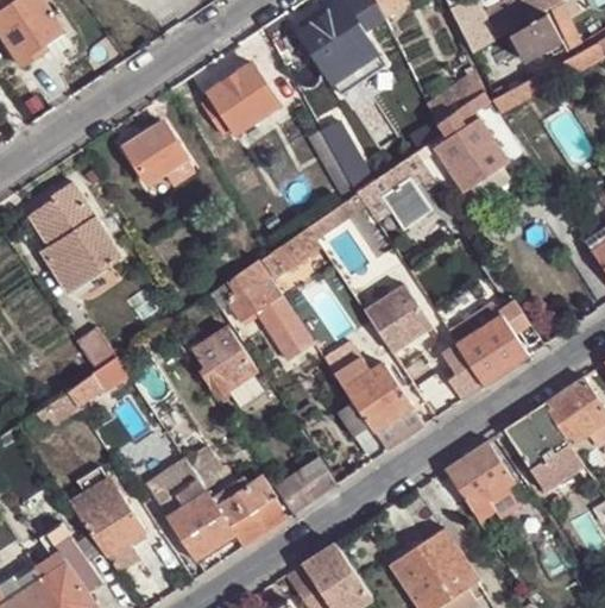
[(0,10),(14,0),(0,0),(0,10)]
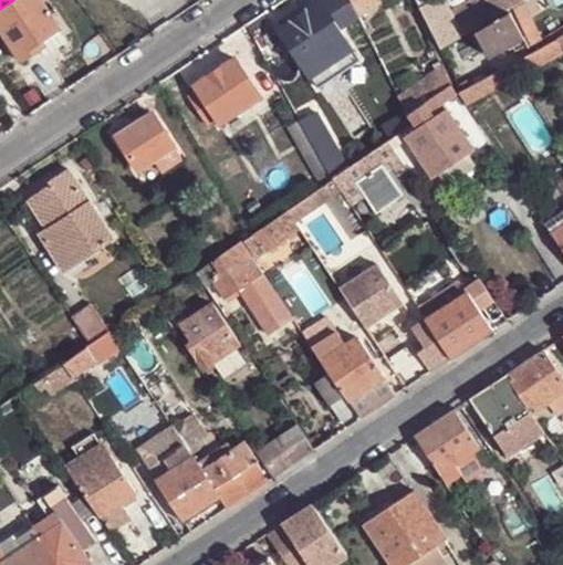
[(0,33),(20,63),(38,52),(39,51),(35,45),(58,31),(37,0),(13,0),(0,9),(0,33)]
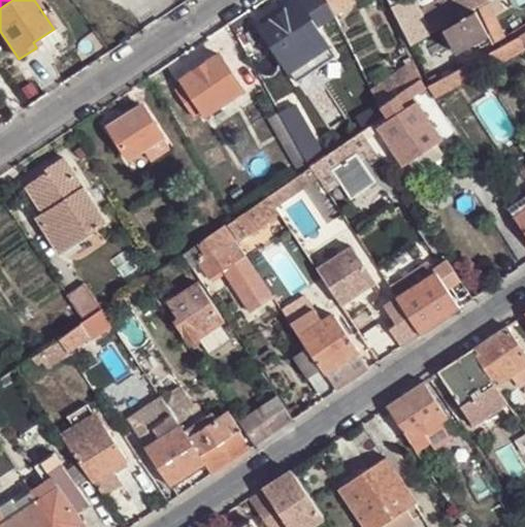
[(323,0),(332,17),(352,3),(351,0),(323,0)]
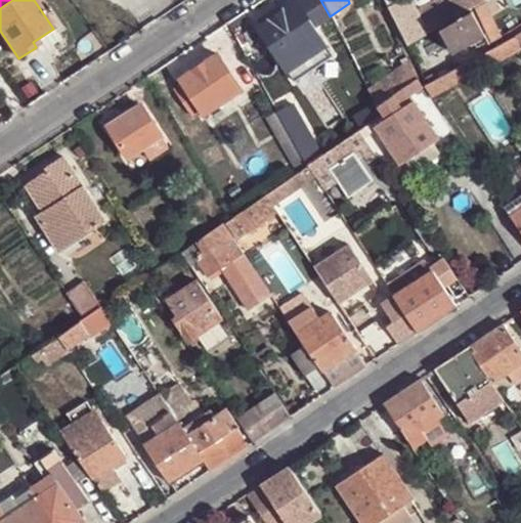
[(399,0),(388,7),(407,46),(471,8),(471,7),(482,0),(481,0),(456,0),(427,18),(429,23),(422,27),(415,12),(407,0),(399,0)]
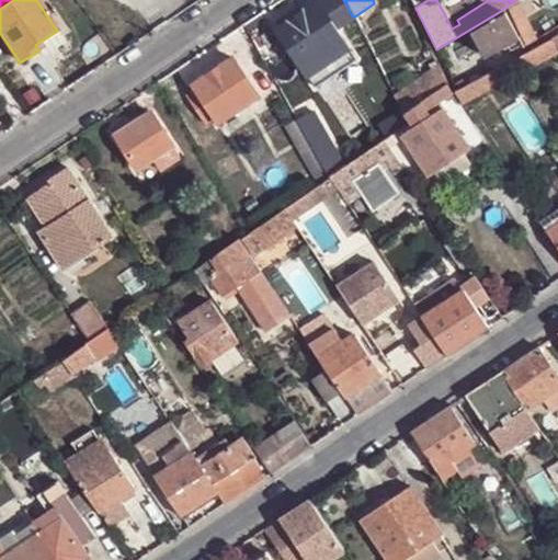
[(469,0),(466,0),(444,13),(452,29),(459,24),(457,20),(488,0),(515,0),(516,0),(478,0),(471,3),(469,0)]
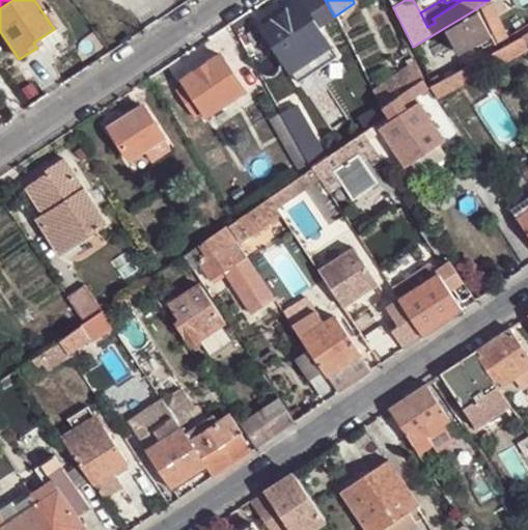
[(323,40),(298,3),(259,29),(283,65),(323,40)]
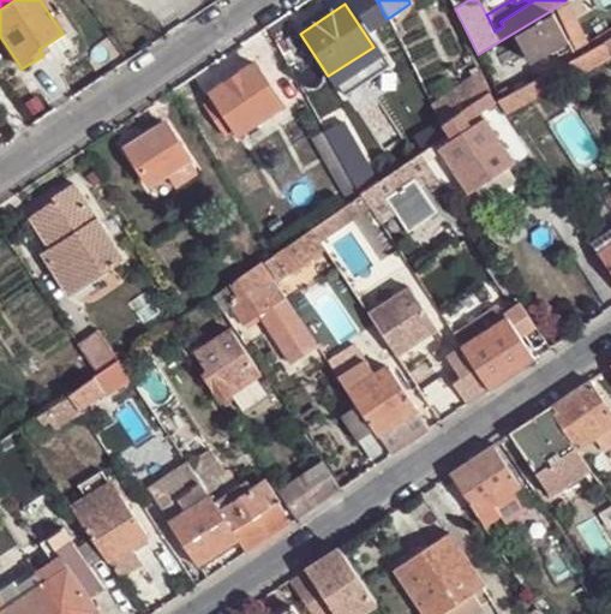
[(567,7),(556,15),(573,51),(585,43),(567,7)]
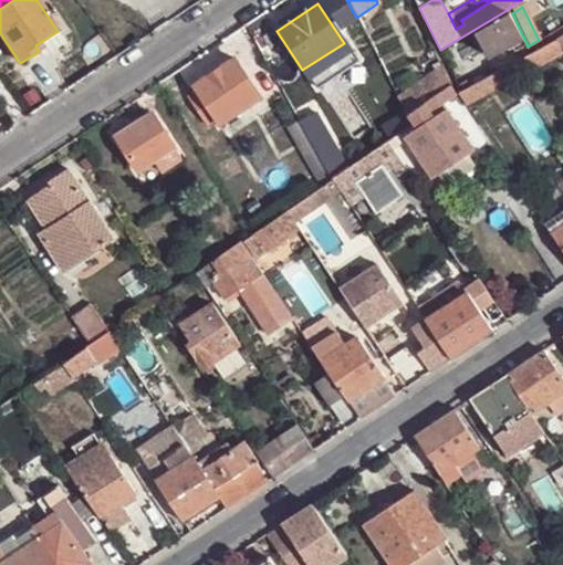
[(521,38),(509,14),(473,33),(487,56),(521,38)]
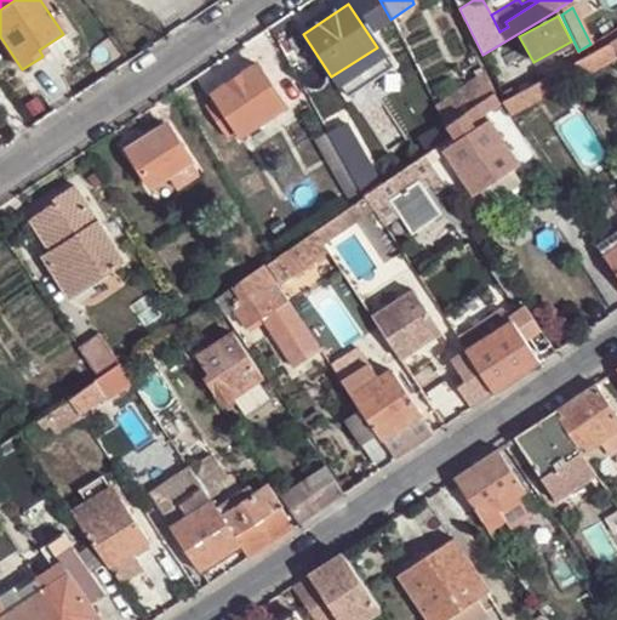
[(63,34),(39,50),(43,56),(41,57),(45,62),(70,45),(63,34)]
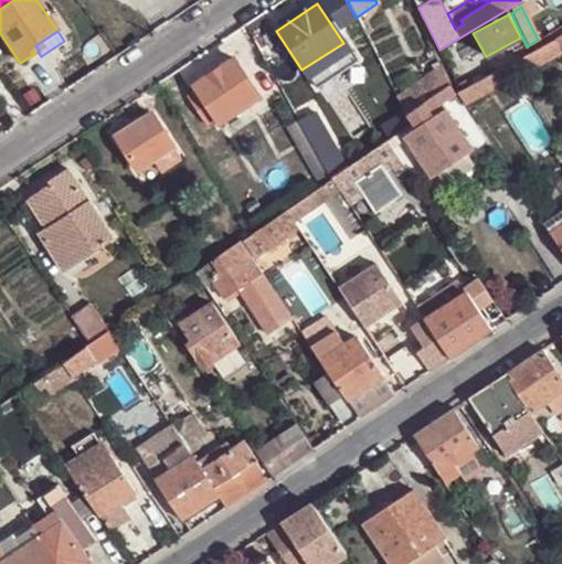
[(561,50),(553,39),(505,66),(512,78),(561,50)]
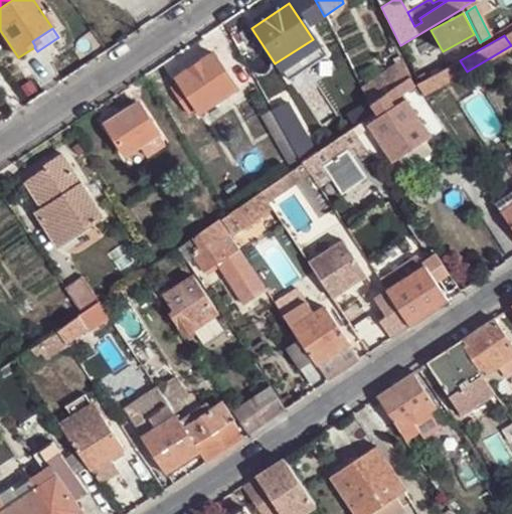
[(234,90),(212,54),(175,79),(198,114),(234,90)]
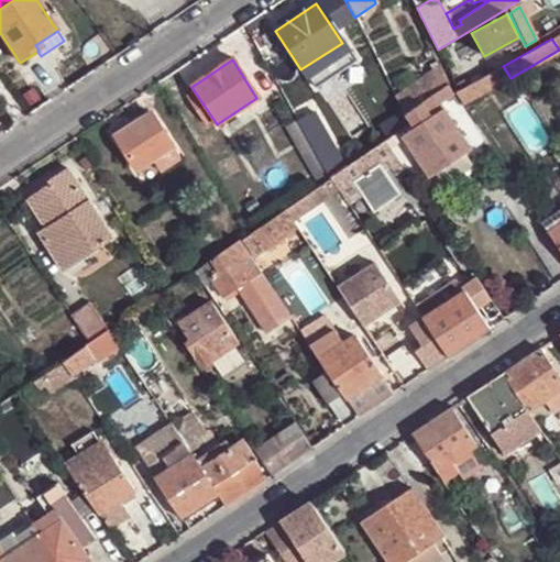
[(511,78),(503,66),(465,87),(458,91),(454,94),(463,105),(511,78)]
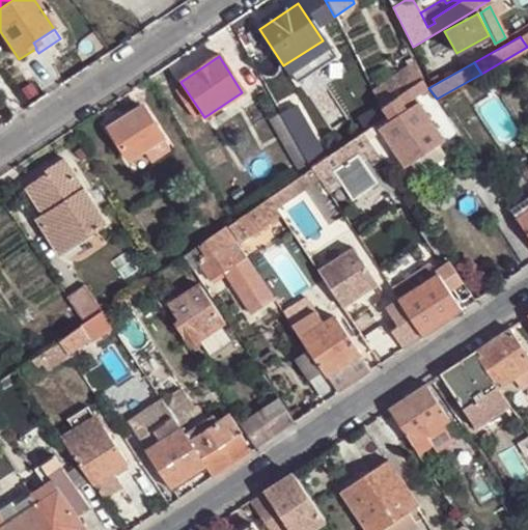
[(415,64),(372,93),(380,108),(422,80),(415,64)]
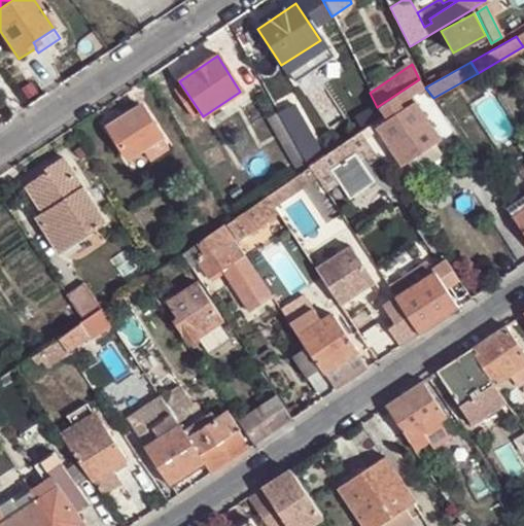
[(435,81),(433,76),(426,80),(428,85),(435,81)]
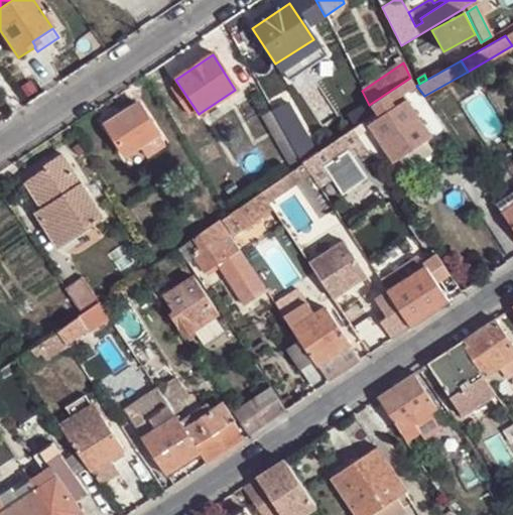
[(403,96),(414,87),(411,79),(397,88),(403,96)]
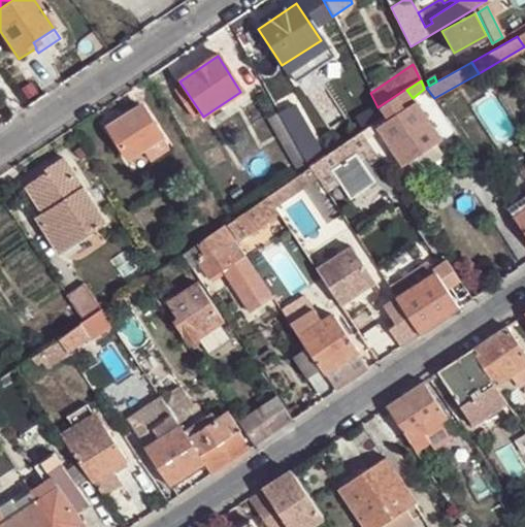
[(374,129),(414,102),(413,98),(406,90),(379,108),(382,117),(371,124),(374,129)]
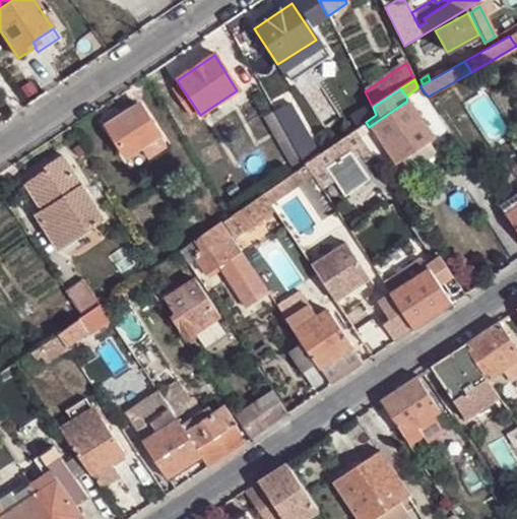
[(433,139),(407,101),(369,127),(394,164),(399,161),(428,142),(433,139)]
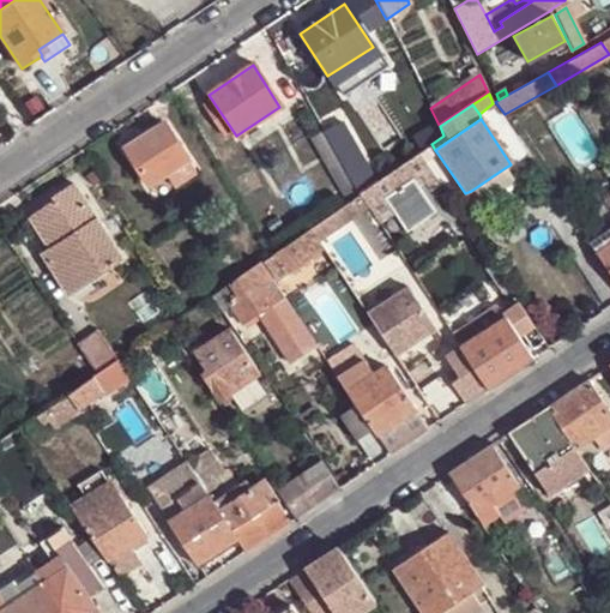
[(338,122),(322,132),(340,164),(357,155),(338,122)]
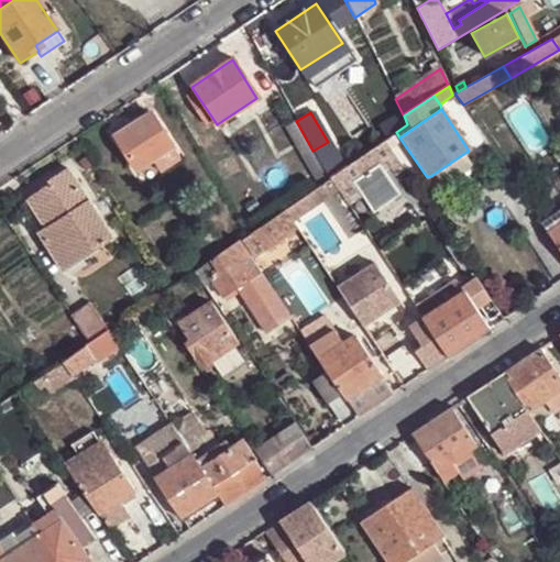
[(171,146),(150,114),(113,136),(134,169),(150,160),(171,146)]
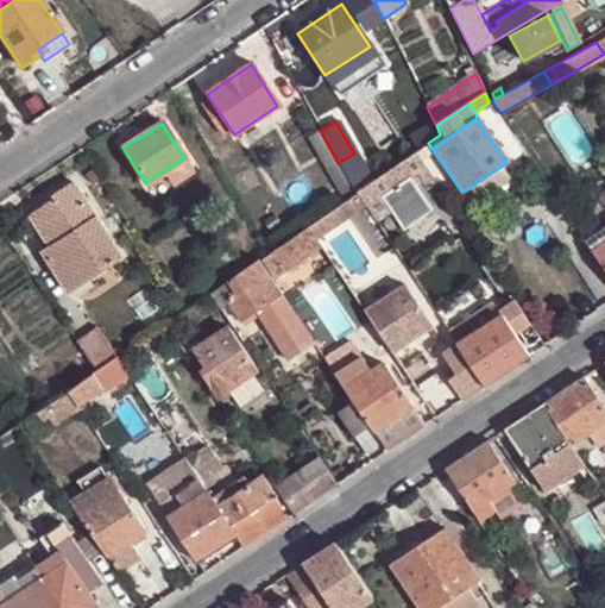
[(327,170),(338,163),(320,131),(308,138),(327,170)]
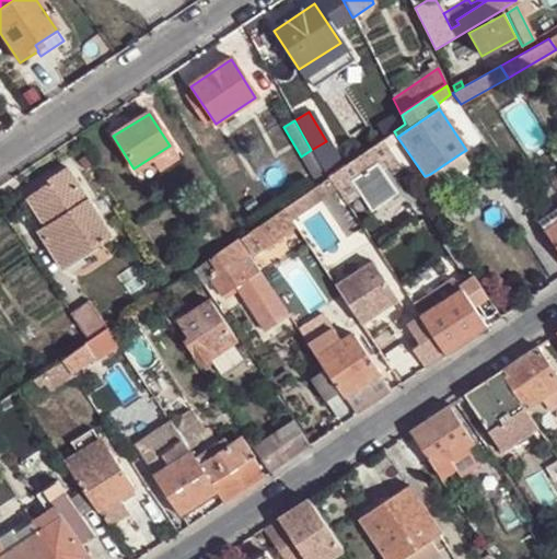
[(346,164),(356,177),(382,160),(391,154),(381,140),(346,164)]
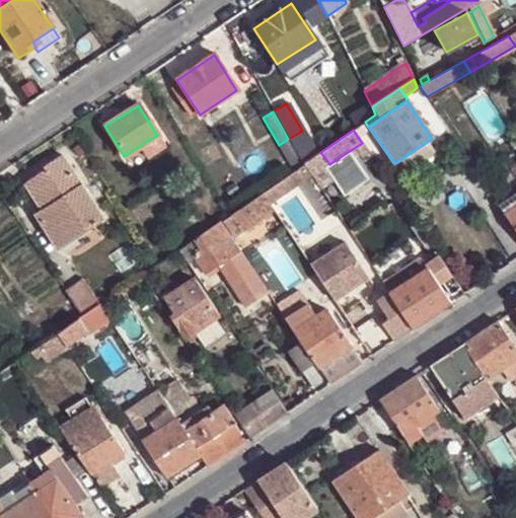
[(302,131),(288,139),(298,156),(302,165),(304,164),(316,155),(302,131)]
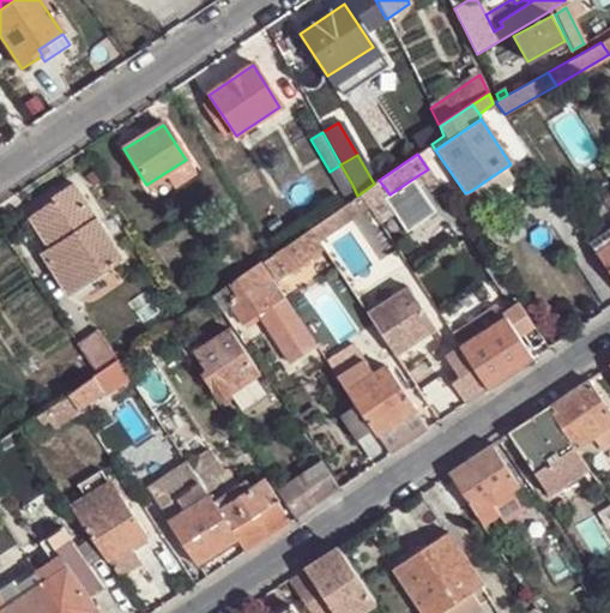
[(186,160),(163,174),(170,187),(194,172),(186,160)]
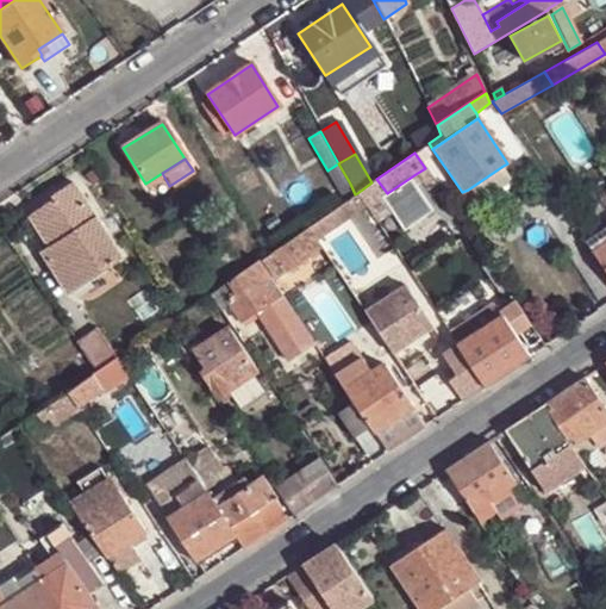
[(350,184),(338,163),(328,171),(339,190),(350,184)]
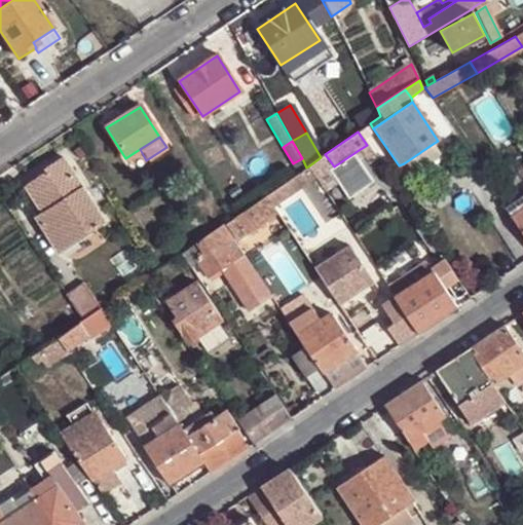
[(441,155),(433,144),(404,163),(412,174),(441,155)]
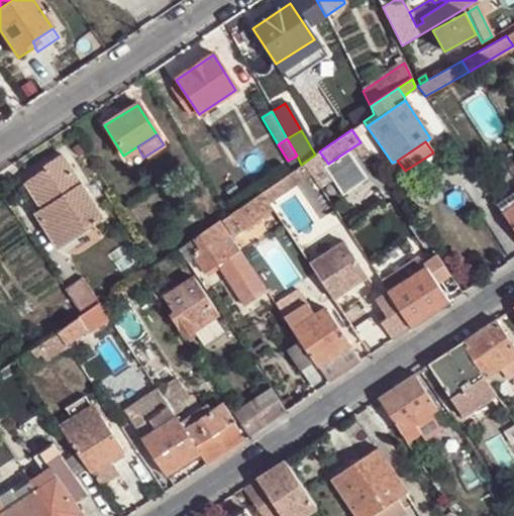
[(361,161),(369,156),(361,142),(352,147),(361,161)]
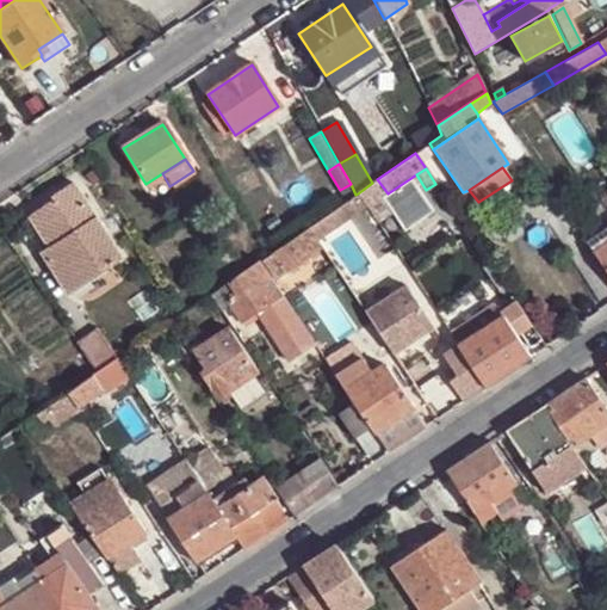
[(381,197),(392,213),(426,190),(416,174),(388,193),(381,197)]
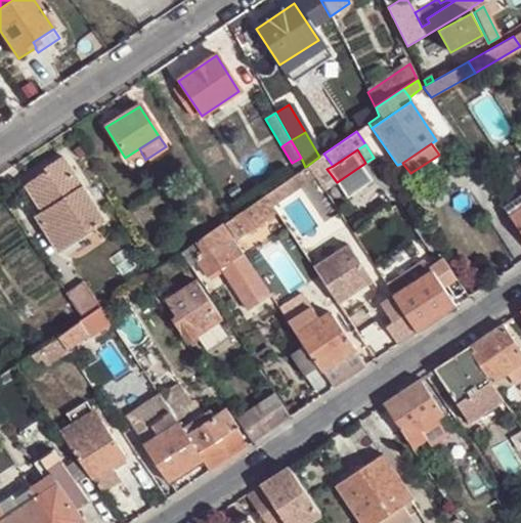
[(333,166),(323,154),(319,157),(307,166),(314,177),(327,169),(333,166)]
